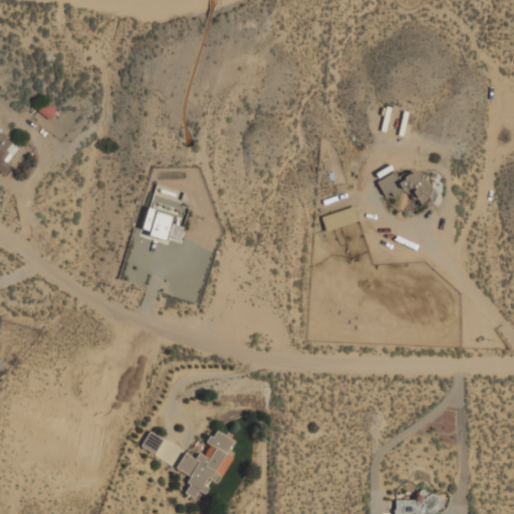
[(0,173),(1,174),(20,147),(0,132),(0,173)]
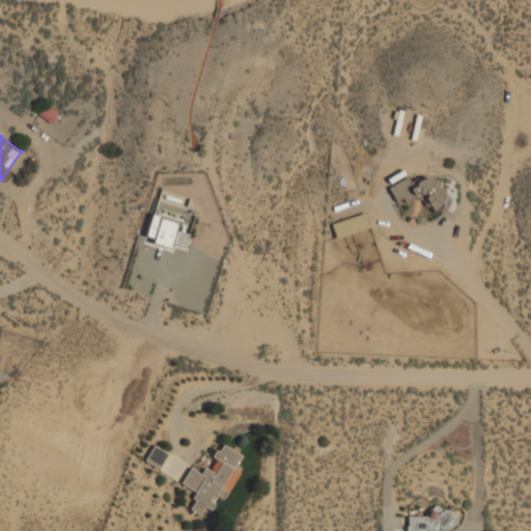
[(388,187),(398,204),(422,191),(431,208),(448,199),(434,173),(413,186),(408,176),(388,187)]
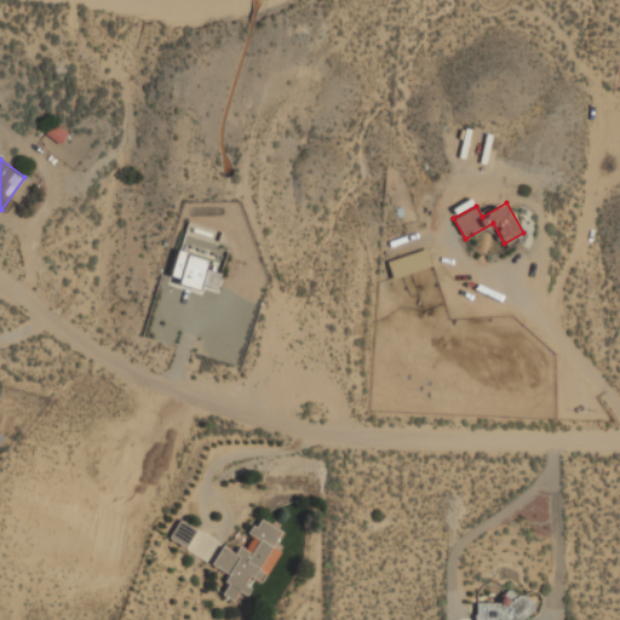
[(168,280),(214,293),(223,259),(224,259),(228,246),(211,241),(214,228),(185,220),(168,280)]
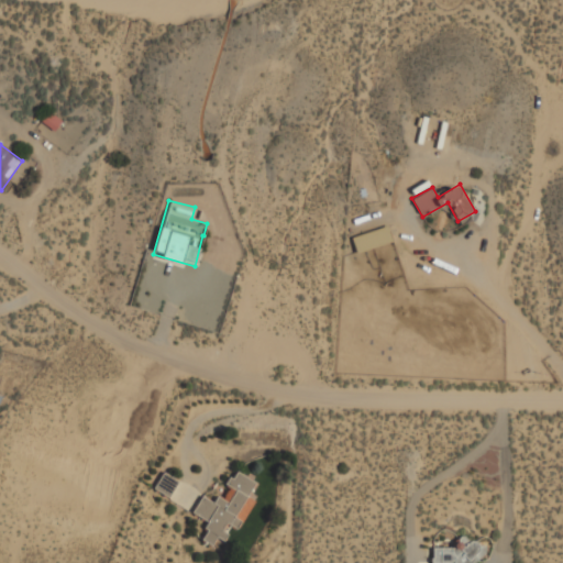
[(355,251),(392,240),(387,225),(351,236),(355,251)]
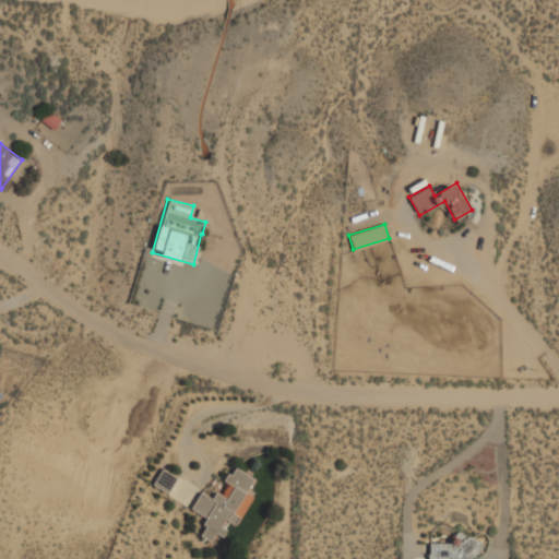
[(209,518),(199,535),(211,540),(215,533),(223,536),(229,522),(237,525),(253,492),(247,488),(253,476),(233,466),(225,482),(228,483),(223,494),(215,490),(212,497),(200,491),(191,509),(209,518)]
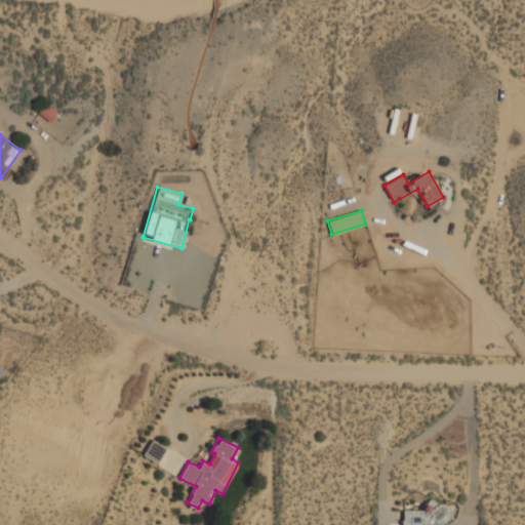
[(158,462),(166,446),(151,439),(143,455),(158,462)]
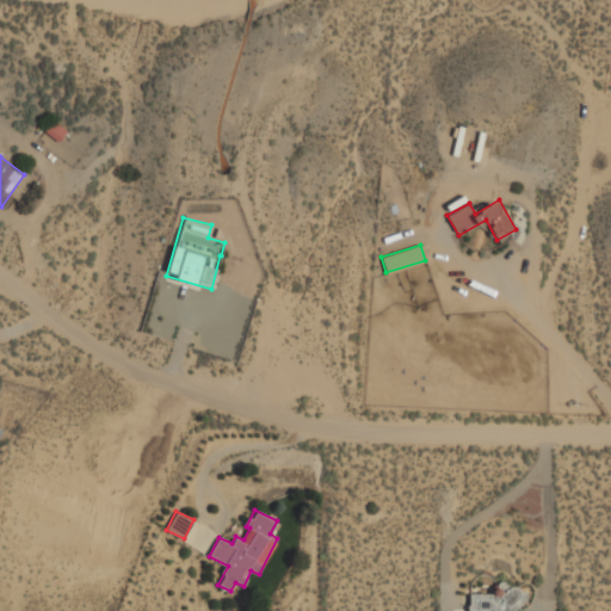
[(495,593),(469,593),(469,610),(514,610),(514,604),(526,604),(526,585),(495,585),(495,593)]
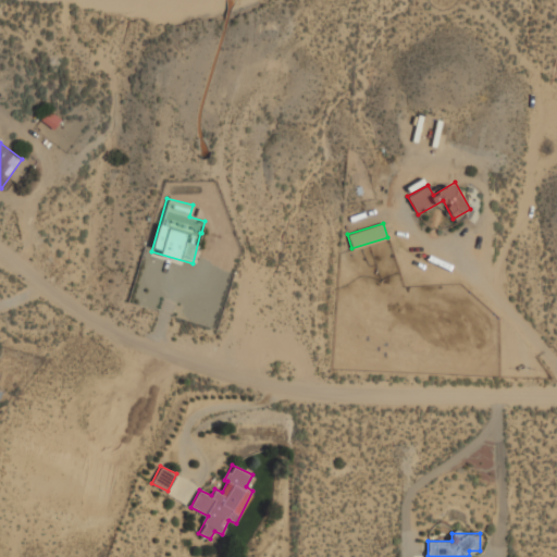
All buildings are outlined.
